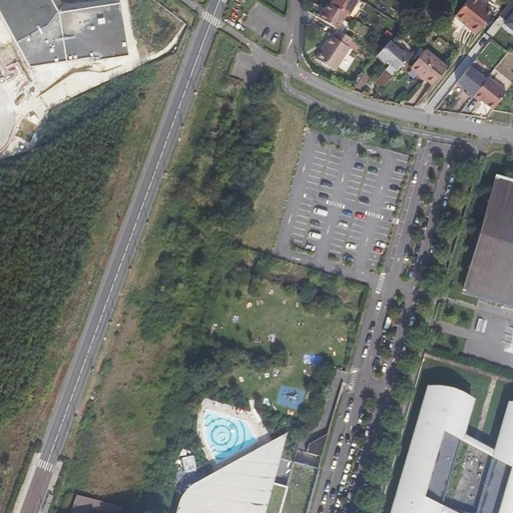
[(58,13),(50,0),(0,0),(0,12),(29,67),(130,54),(119,1),(58,13)]
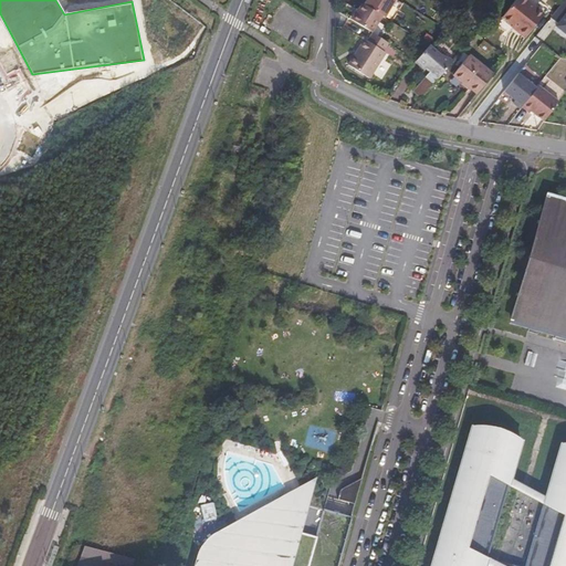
[(363,0),(362,3),(380,14),(383,17),(391,0),(363,0)]
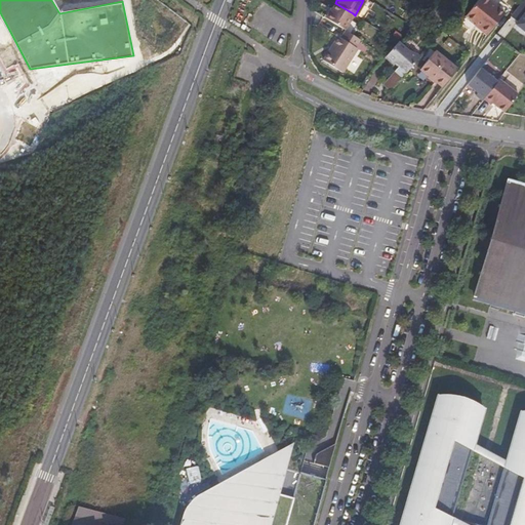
[(489,0),(478,0),(467,15),(489,34),(506,12),(489,0)]
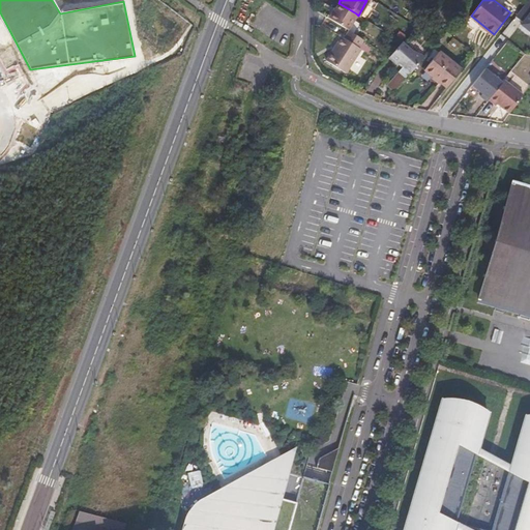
[(529,0),(528,0),(513,19),(521,25),(519,27),(529,36),(529,35),(529,0)]
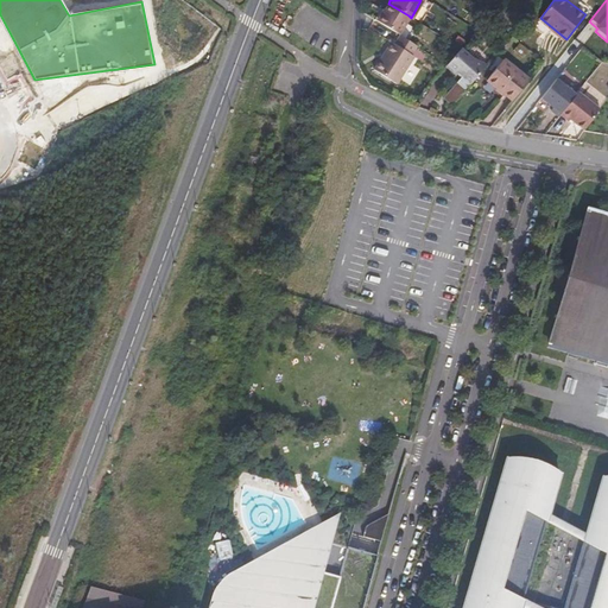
[(388,4),(386,2),(381,10),(380,11),(373,21),(396,35),(397,36),(409,16),(388,4)]
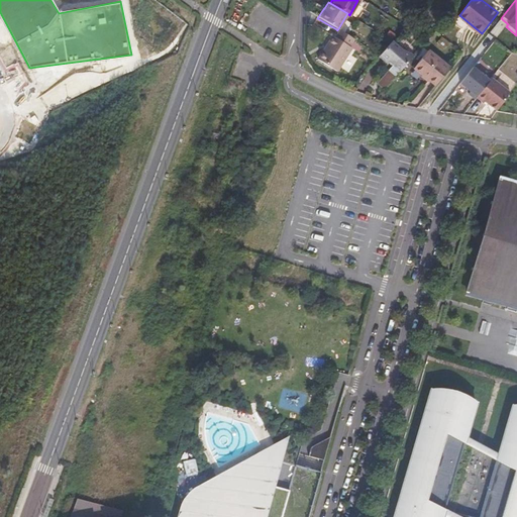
[(352,39),(341,32),(337,30),(336,29),(332,36),(330,34),(315,58),(334,71),(349,48),(347,46),(352,39)]
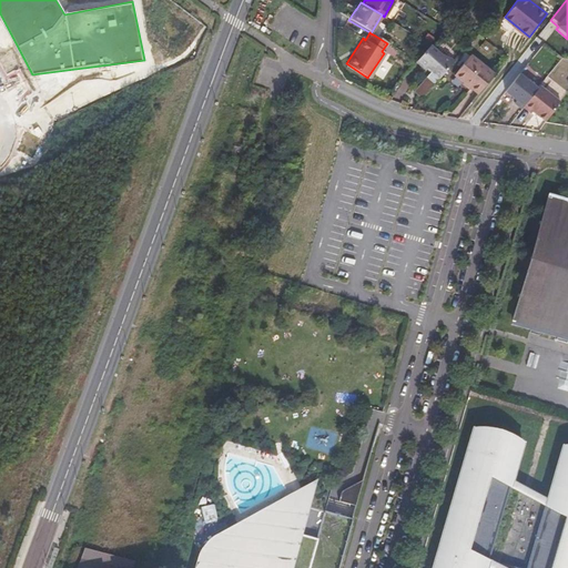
[(443,77),(456,61),(452,57),(442,53),(432,44),(432,46),(418,60),(428,68),(430,67),(434,69),(443,77)]
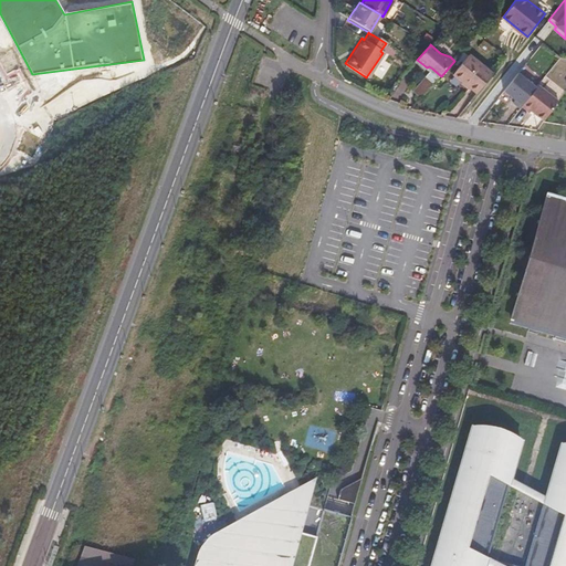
[(456,75),(479,94),(494,74),(472,55),(456,75)]
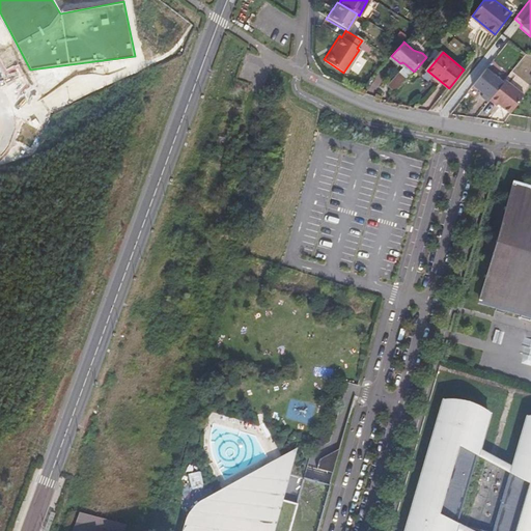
[(414,72),(406,64),(391,82),(398,89),(414,72)]
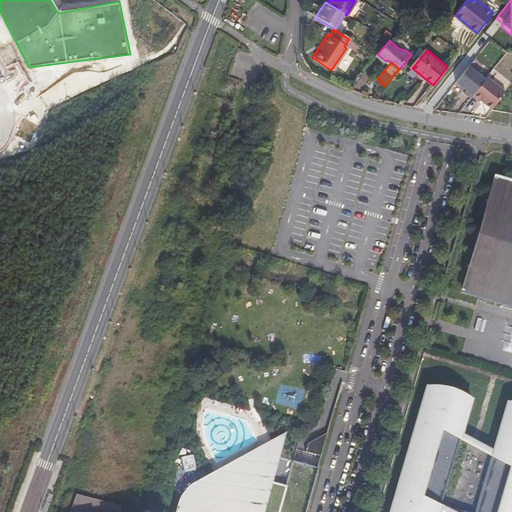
[(463,95),(469,100),(471,99),(484,82),(468,69),(455,85),(465,93),(463,95)]
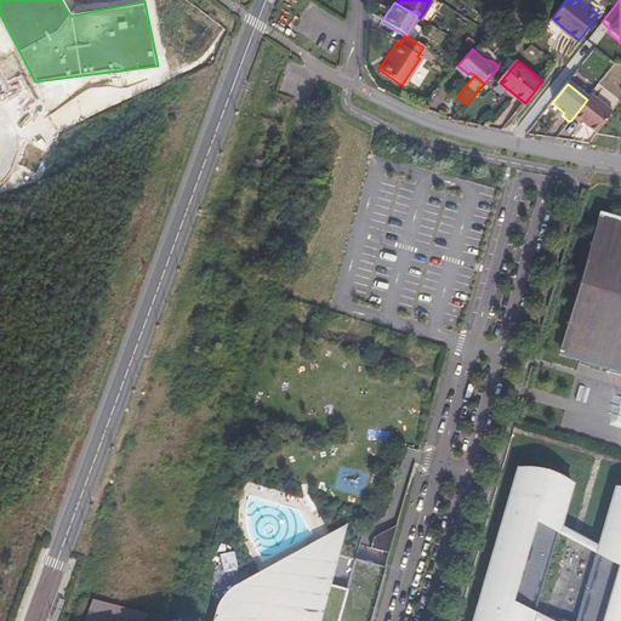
[(609,114),(590,97),(587,100),(571,120),(579,125),(580,124),(593,136),(609,114)]
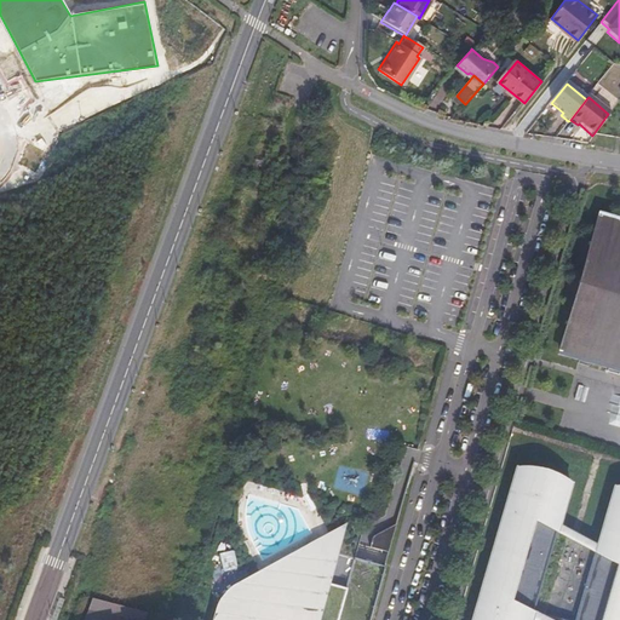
[(619,218),(600,212),(558,352),(580,357),(579,363),(590,366),(590,361),(607,366),(606,371),(619,374),(619,372),(619,218)]
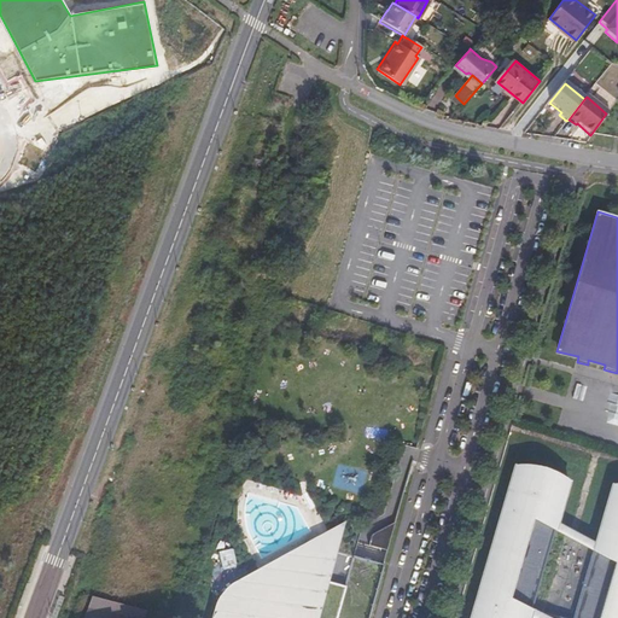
[(558,528),(560,519),(572,479),(570,477),(564,472),(558,470),(549,467),(543,465),(535,464),(519,462),(472,617),(531,617),(535,606),(558,528)]
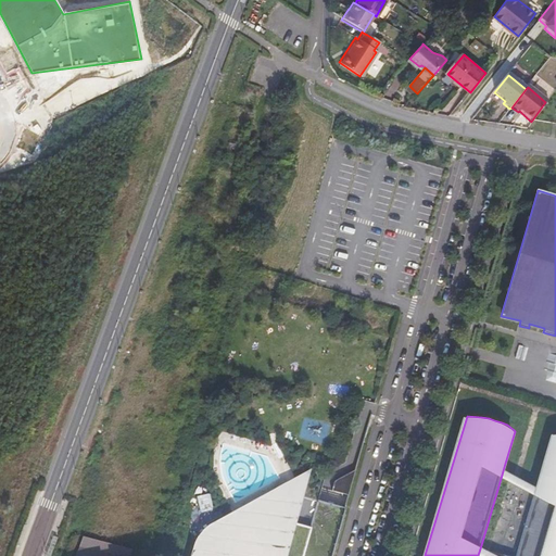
[(555,555),(555,433),(554,433),(539,485),(536,493),(518,555),(555,555)]
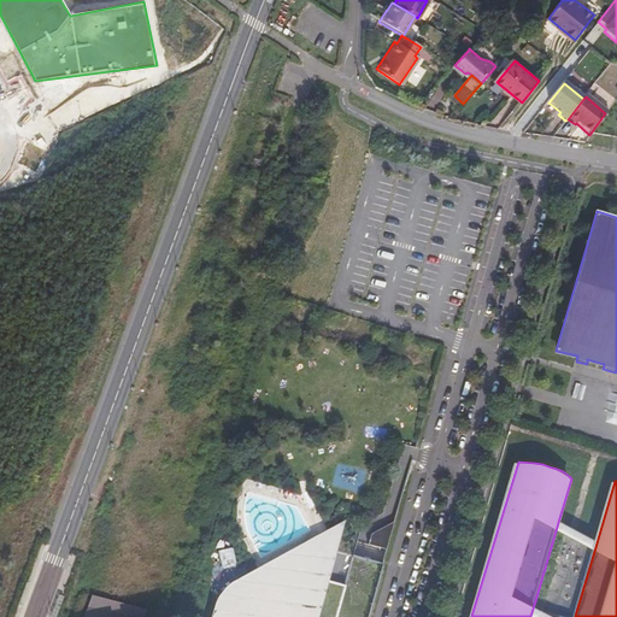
[(339,616),(350,582),(330,575),(335,554),(348,518),(304,544),(236,577),(234,580),(231,582),(227,587),(222,594),(219,603),(213,616),(339,616)]
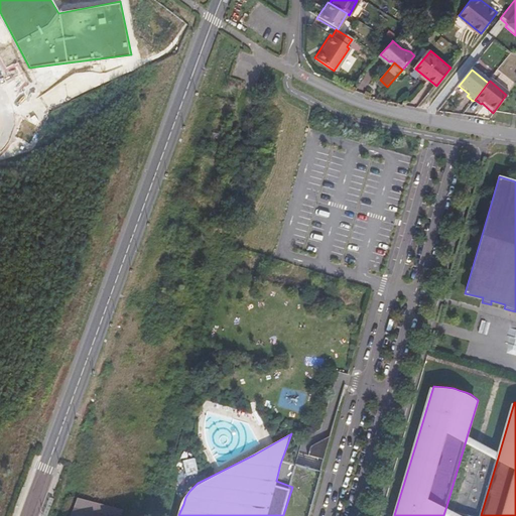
[(500,450),(468,433),(466,440),(498,458),(500,450)]
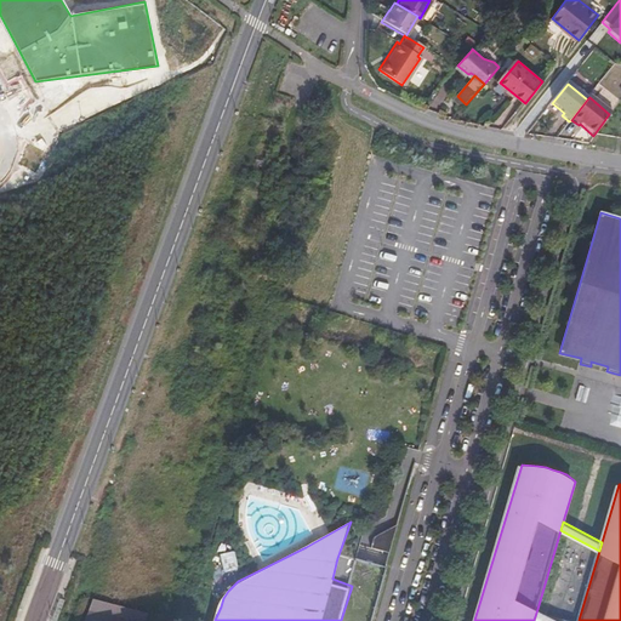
[(151,611),(95,598),(92,598),(89,613),(85,620),(142,620),(149,619),(151,611)]
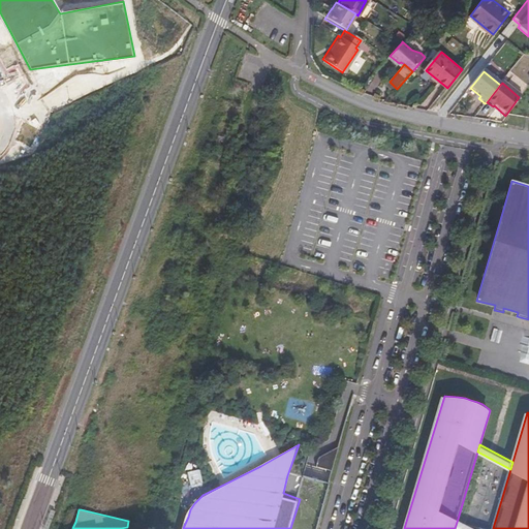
[(458,519),(455,528),(493,528),(458,519)]
